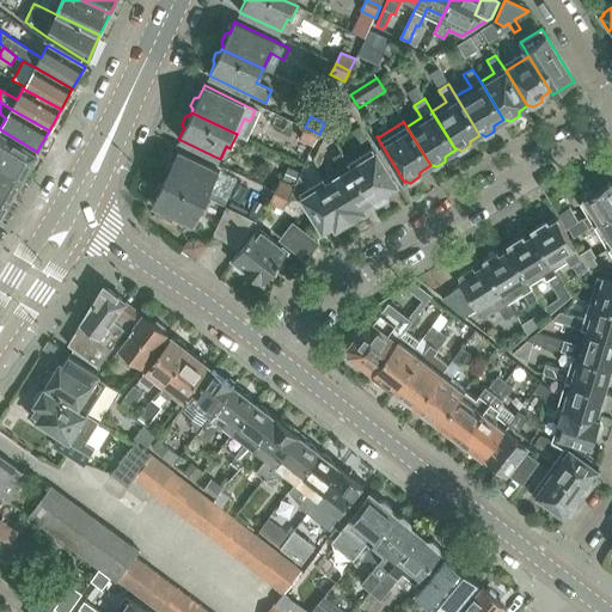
[(359,126),(348,133),(355,145),(367,138),(359,126)]
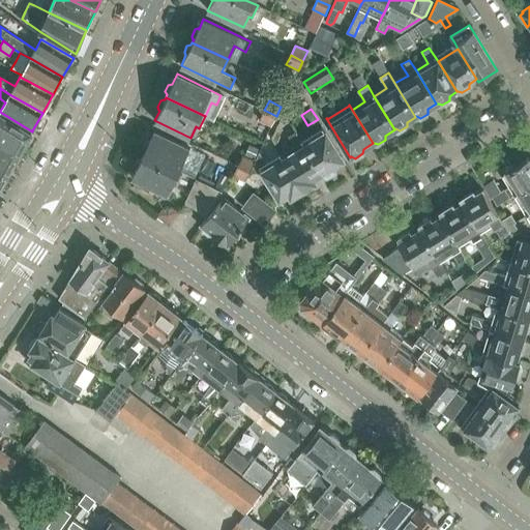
[(276,116),(264,110),(260,120),(272,125),(276,116)]
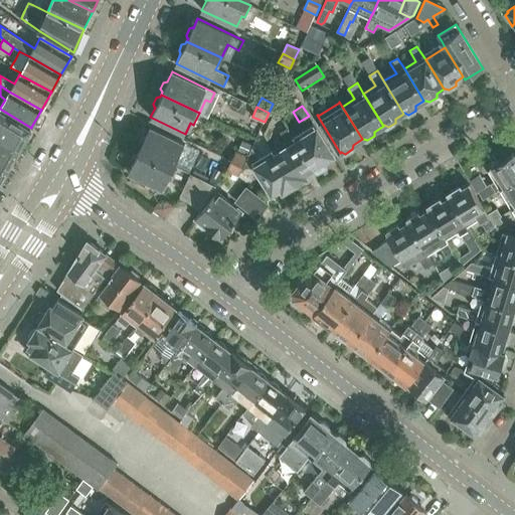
[(0,134),(20,147),(31,128),(0,109),(0,108),(0,134)]
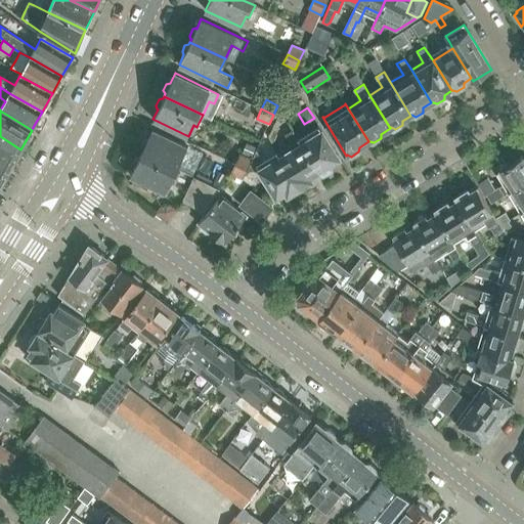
[(301,143),(318,171),(319,171),(323,173),(331,169),(331,164),(339,159),(319,126),(309,132),(312,136),(301,143)]
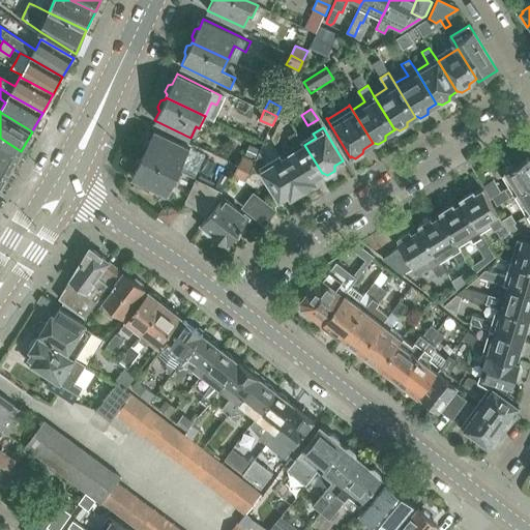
[(143,154),(179,171),(185,158),(189,148),(154,130),(150,141),(149,141),(146,142),(143,148),(144,151),(143,154)]
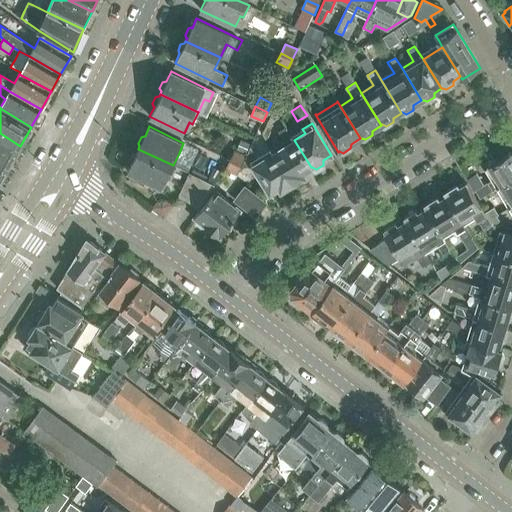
[(0,181),(10,163),(13,162),(17,155),(16,152),(20,146),(0,133),(0,181)]
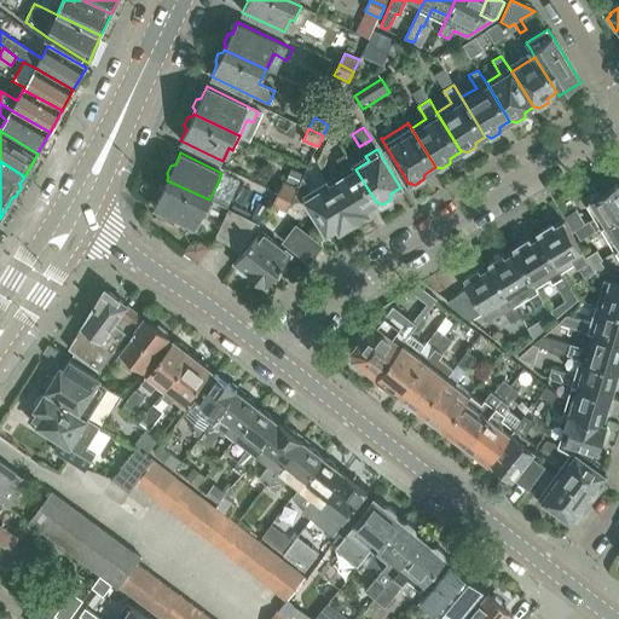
[(331,185),(354,221),(368,213),(365,209),(376,202),(356,169),(353,165),(341,172),(345,177),(331,185)]
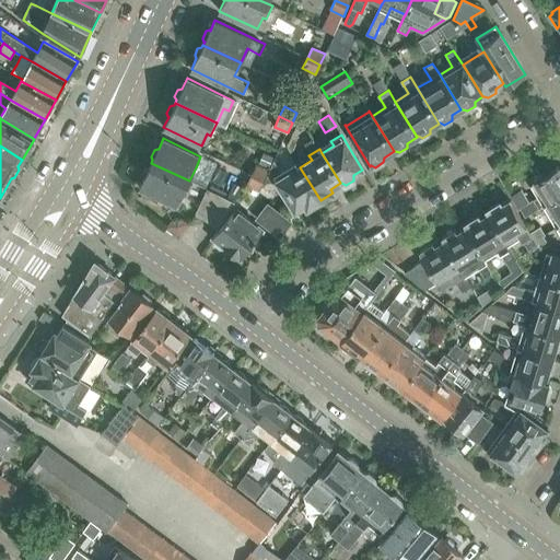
[(275,176),(281,172),(272,159),(269,168),(275,176)]
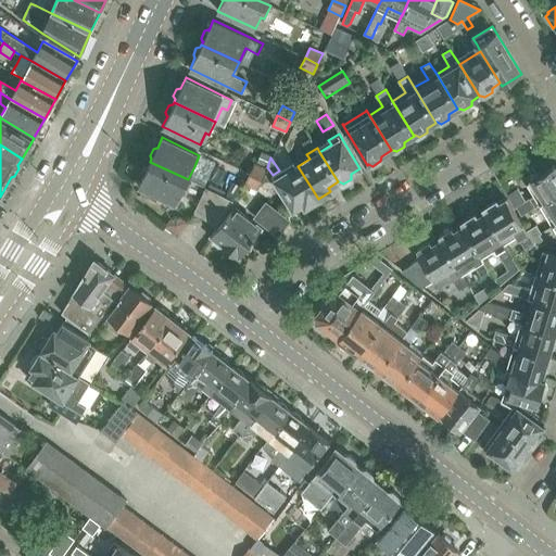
[(143,175),(143,176),(139,186),(176,204),(181,192),(188,179),(150,162),(149,164),(144,165),(141,172),(143,175)]
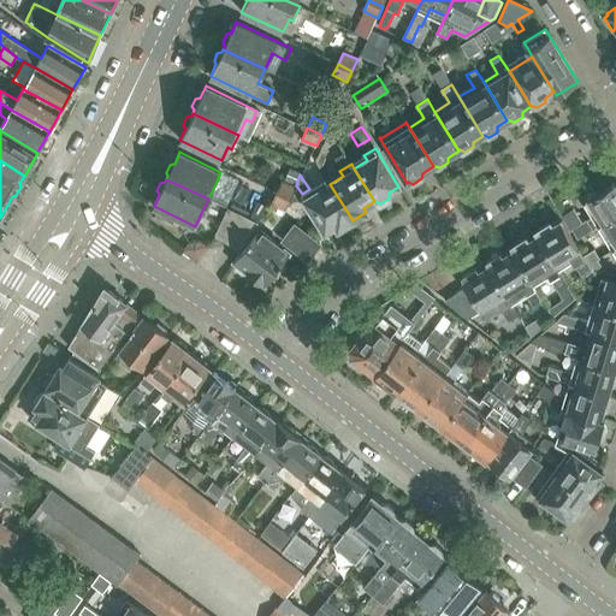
[(277,193),(291,199),(296,188),(282,181),(277,193)]
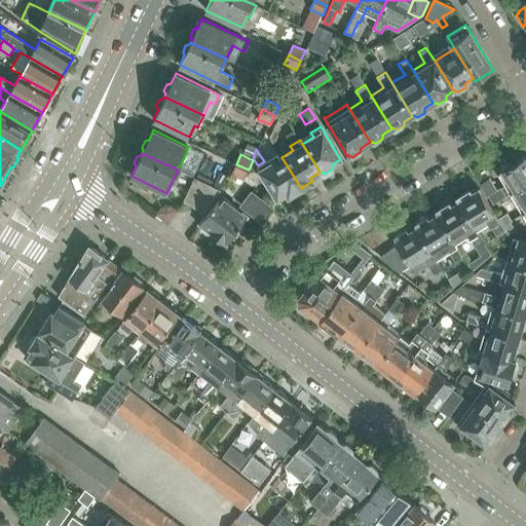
[(525,155),(499,172),(512,192),(525,183),(525,155)]
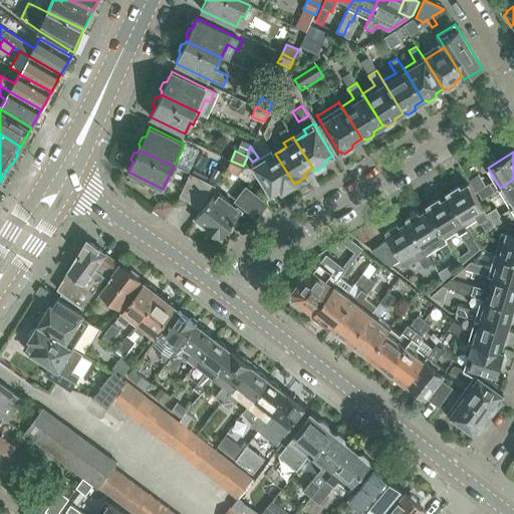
[(294,184),(275,154),(264,161),(261,156),(258,158),(252,162),(271,194),(280,188),(282,192),(294,184)]
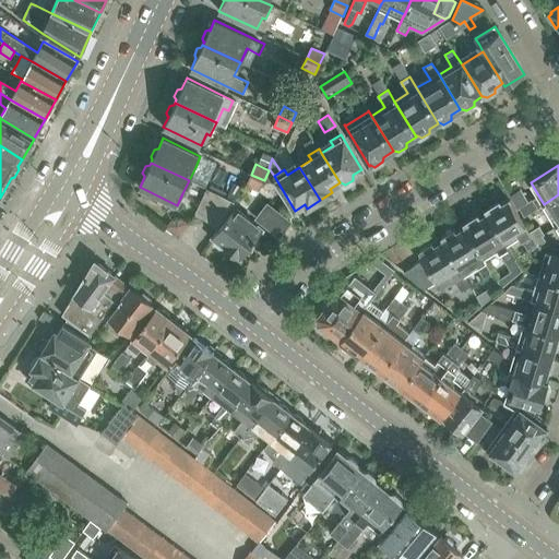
[(264,180),(251,175),(246,185),(259,191),(264,180)]
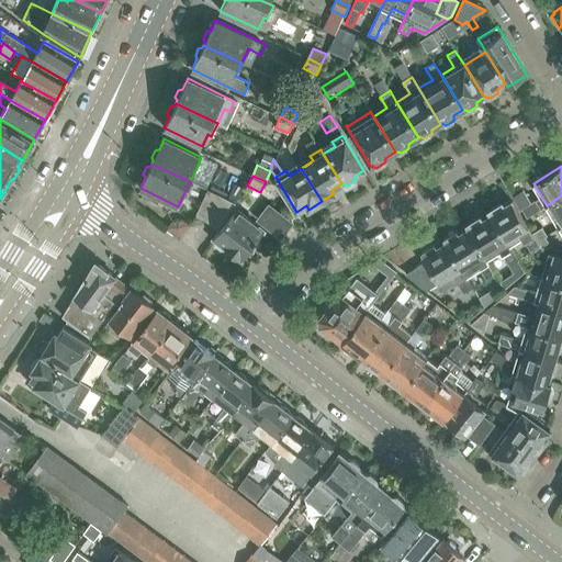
[(197,214),(208,221),(222,195),(208,189),(197,214)]
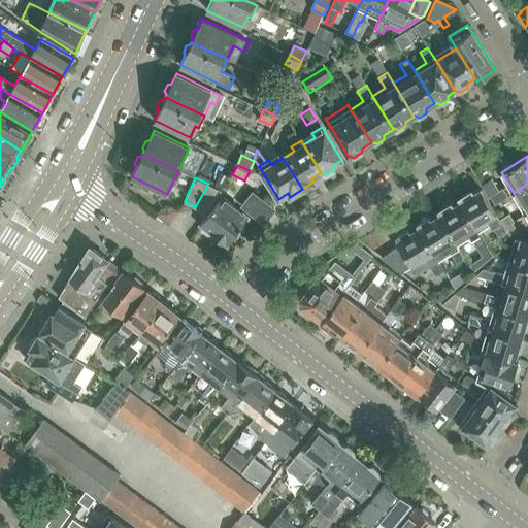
[(222,190),(208,184),(195,207),(206,215),(222,190)]
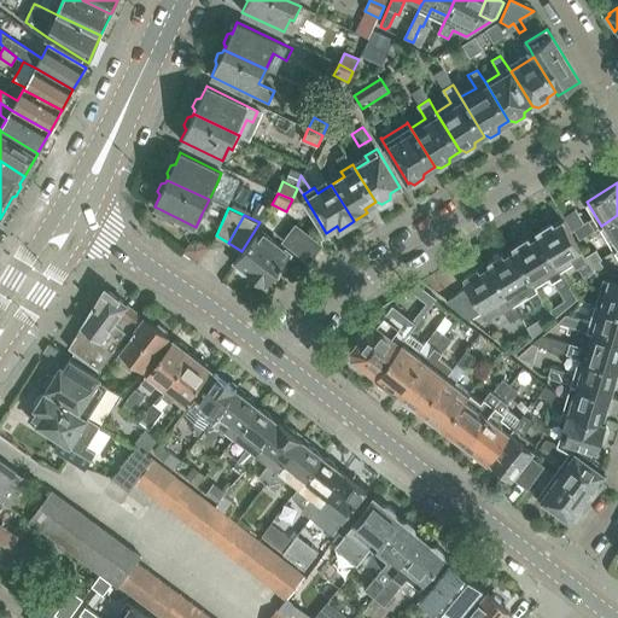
[(617,215),(601,226),(616,250),(617,248),(617,215)]
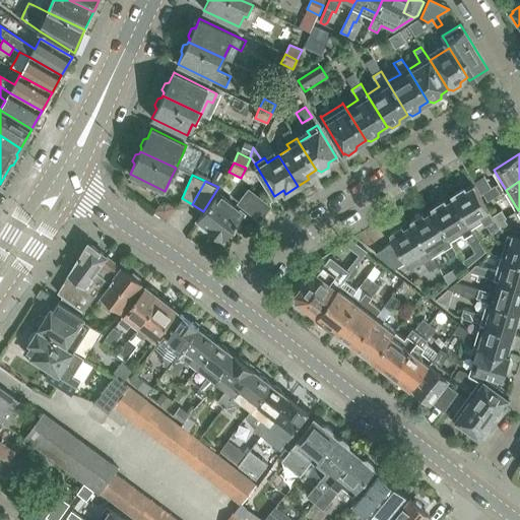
[(454,198),(453,199),(470,226),(482,219),(492,234),(500,229),(473,186),(466,191),(464,188),(452,195),(454,198)]
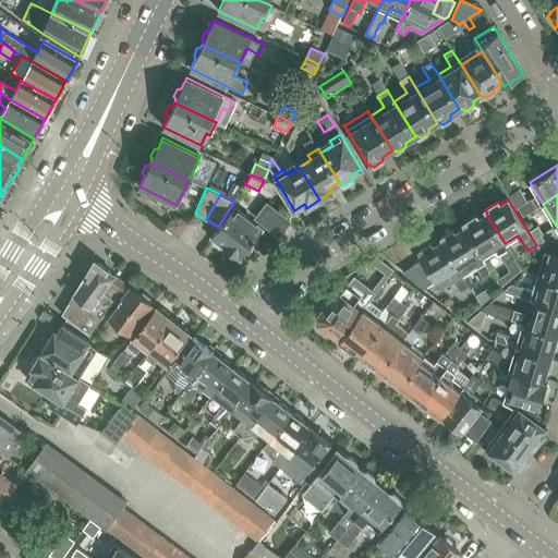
[(255,216),(278,234),(289,221),(265,203),(255,216)]
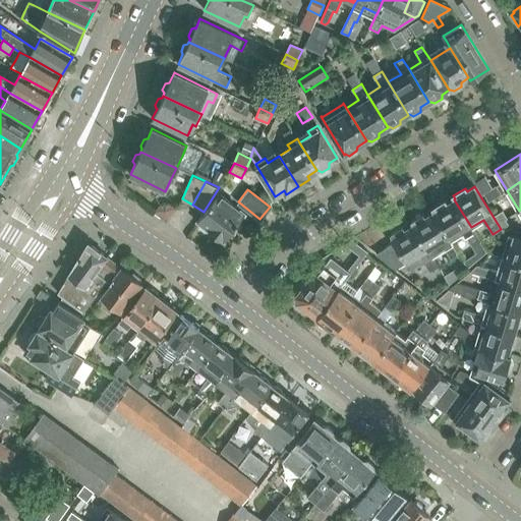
[(219,194),(197,222),(199,223),(198,224),(200,228),(205,231),(209,231),(221,241),(222,240),(224,242),(231,233),(233,234),(240,226),(238,224),(245,215),(219,194)]
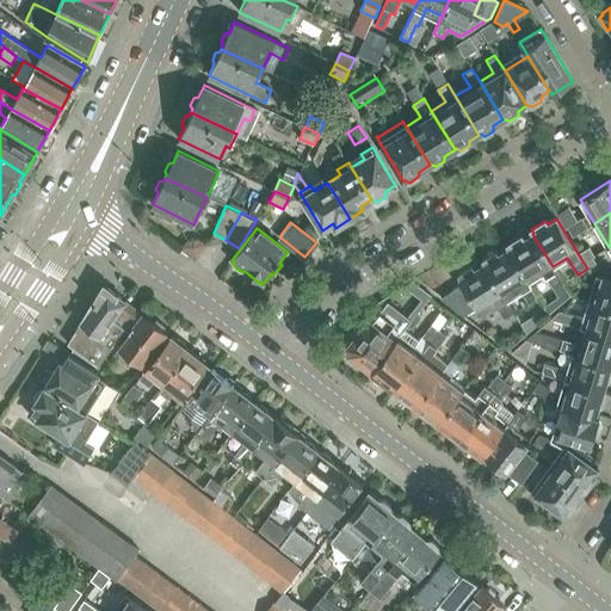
[(554,289),(555,288),(563,283),(553,266),(532,234),(530,235),(526,238),(524,239),(522,235),(507,245),(510,248),(508,250),(528,282),(543,272),(554,289)]
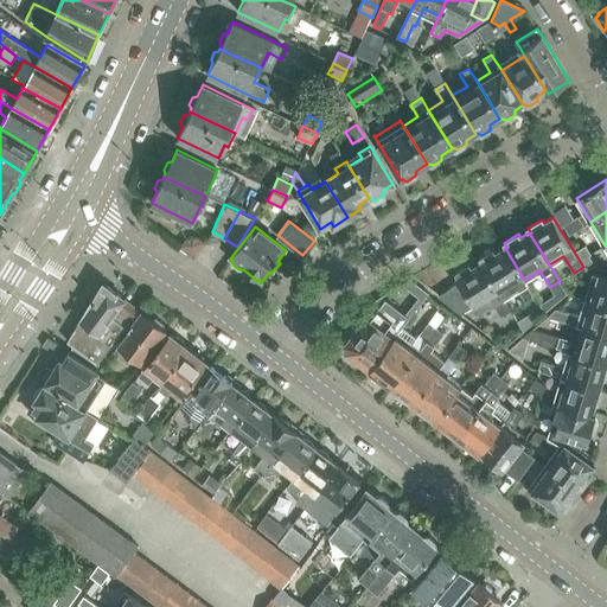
[(516,286),(525,301),(535,295),(524,280),(505,248),(504,247),(502,249),(498,251),(494,253),(493,249),(479,257),(481,261),(480,262),(500,295),(502,295),(516,286)]
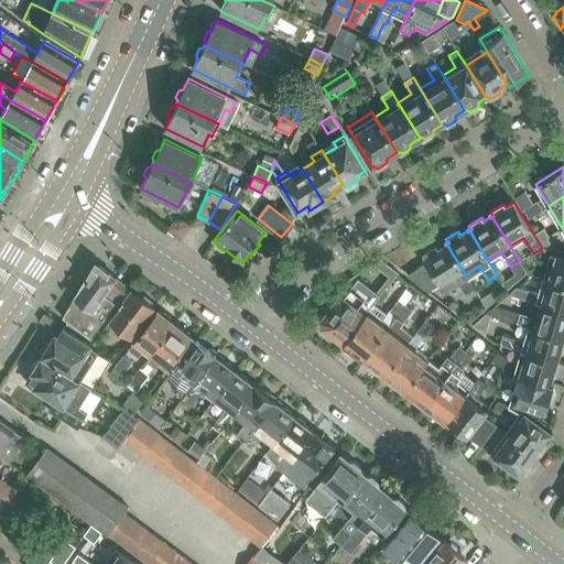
[(465,274),(446,243),(437,249),(435,246),(423,253),(425,257),(423,257),(426,263),(408,274),(427,291),(440,283),(443,289),(457,280),(466,293),(475,289),(466,274),(465,274)]
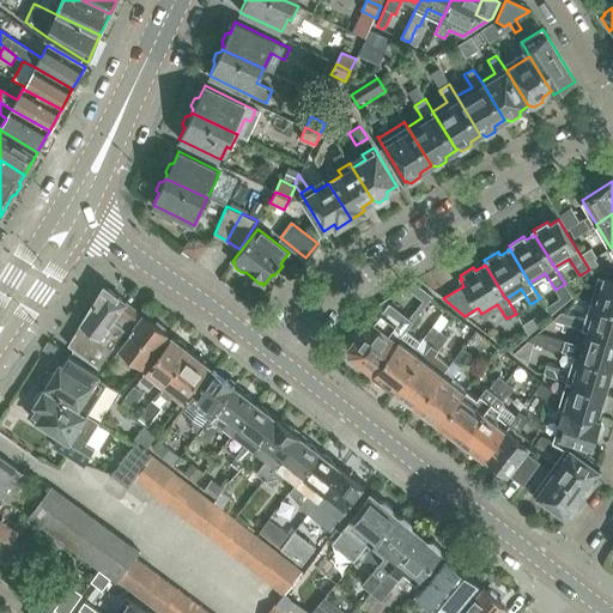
[(612,279),(601,275),(593,302),(612,308),(612,279)]
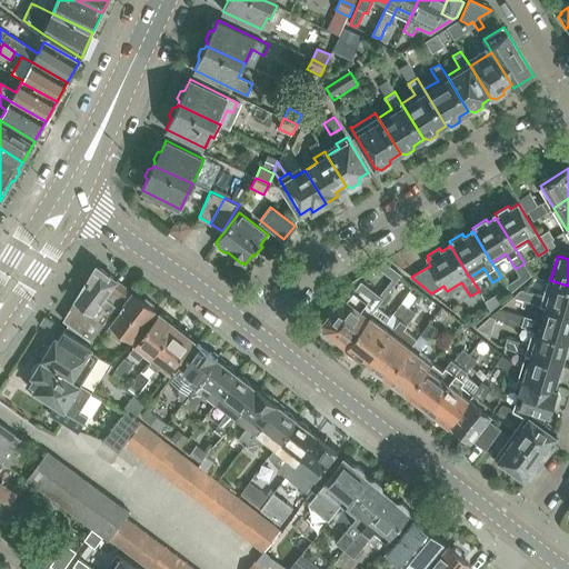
[(105,298),(117,280),(118,280),(99,266),(98,266),(96,266),(63,320),(91,341),(117,307),(105,298)]
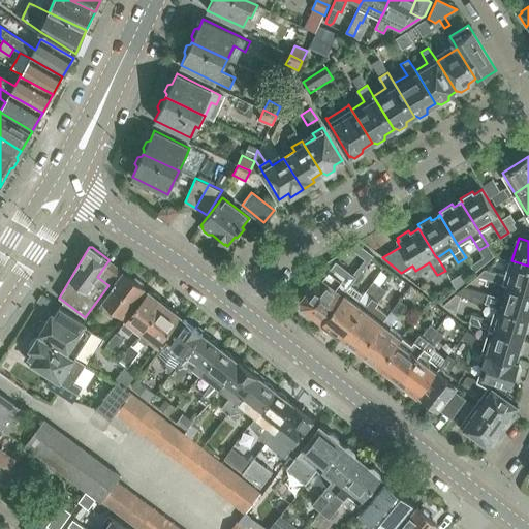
[(124,272),(109,260),(97,277),(109,285),(114,289),(104,302),(123,316),(145,288),(143,286),(143,283),(135,278),(132,279),(124,272)]
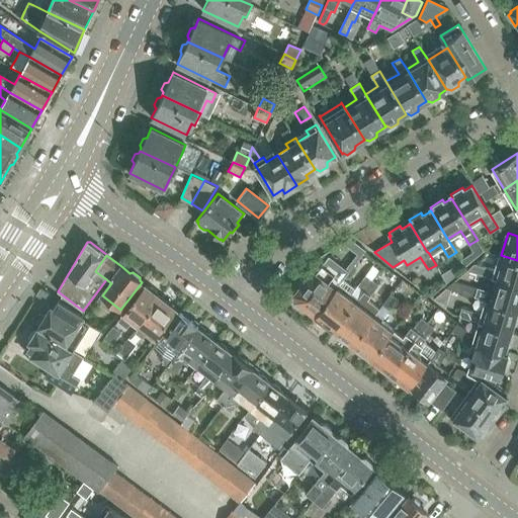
[(517,260),(501,255),(494,278),(517,285),(517,260)]
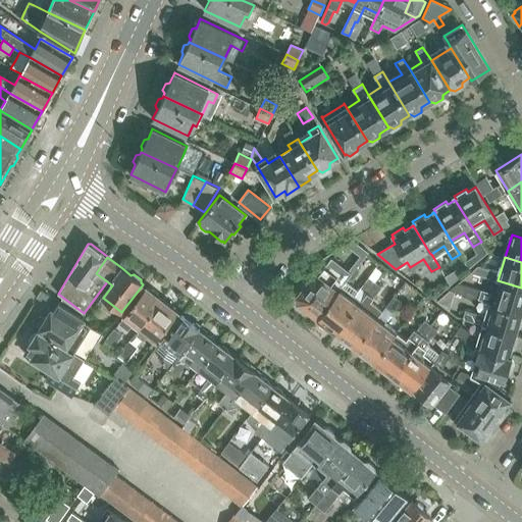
[(319,317),(341,289),(340,288),(338,290),(331,283),(335,279),(342,284),(341,286),(345,289),(353,278),(350,275),(356,267),(346,259),(331,277),(321,270),(316,276),(311,282),(309,281),(298,296),(299,302),(319,317)]
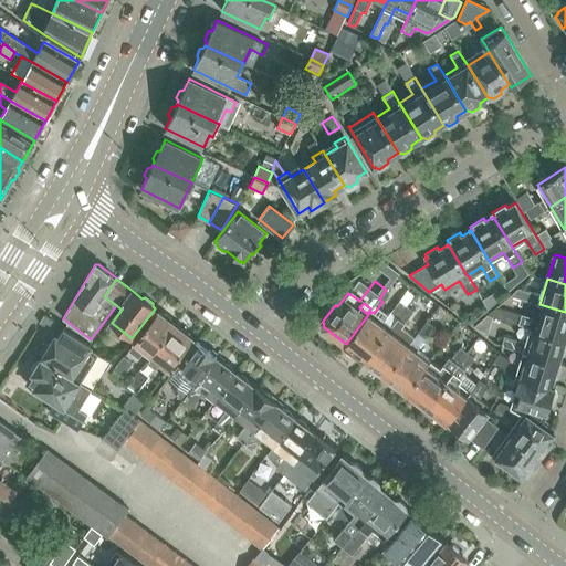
[(531,291),(520,287),(516,297),(528,301),(531,291)]
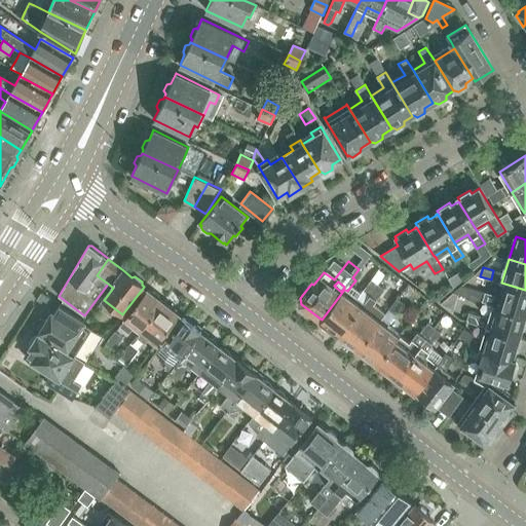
[(464,277),(460,270),(450,277),(455,286),(464,277)]
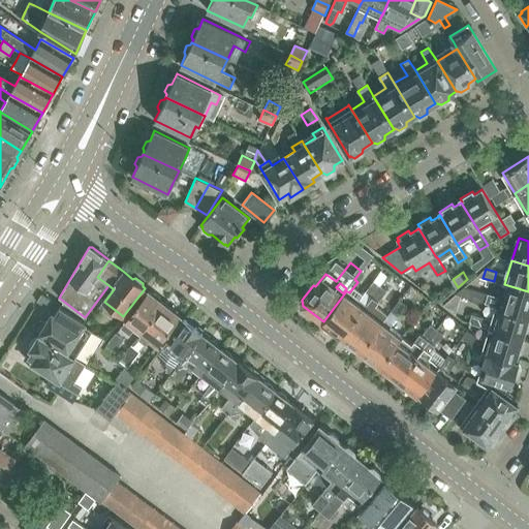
[(342,336),(380,286),(374,281),(358,302),(345,292),(323,321),(325,323),(325,327),(331,331),(334,330),(342,336)]
